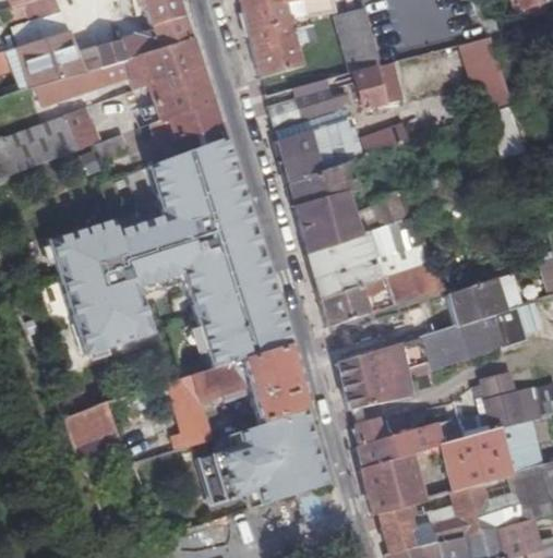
[(4,9),(23,3),(34,0),(0,0),(0,9),(0,10),(3,9),(4,9)]
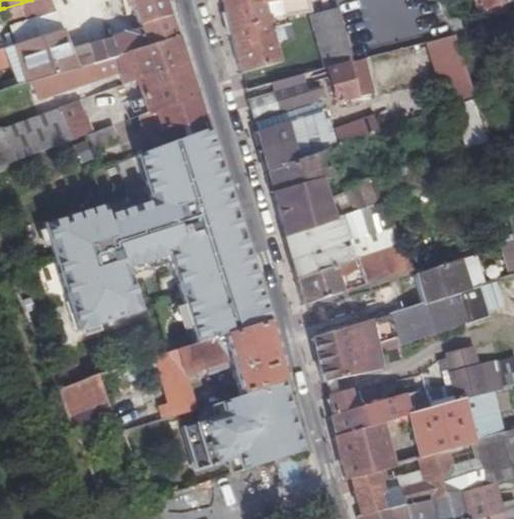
[(49,0),(31,0),(21,3),(24,14),(26,20),(54,11),(49,0)]
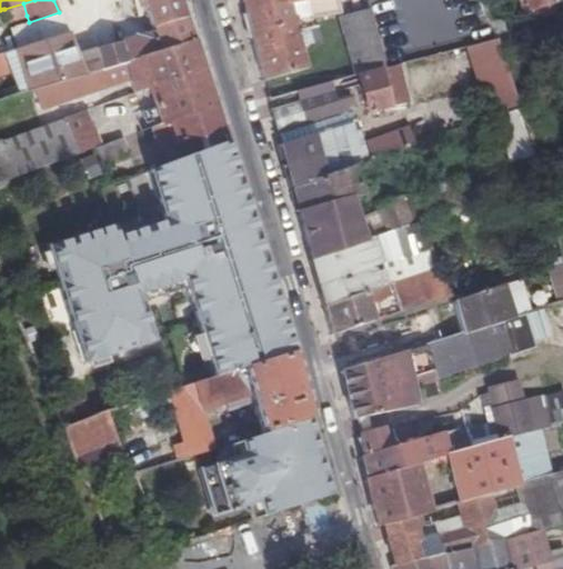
[(180,0),(144,0),(151,19),(184,11),(180,0)]
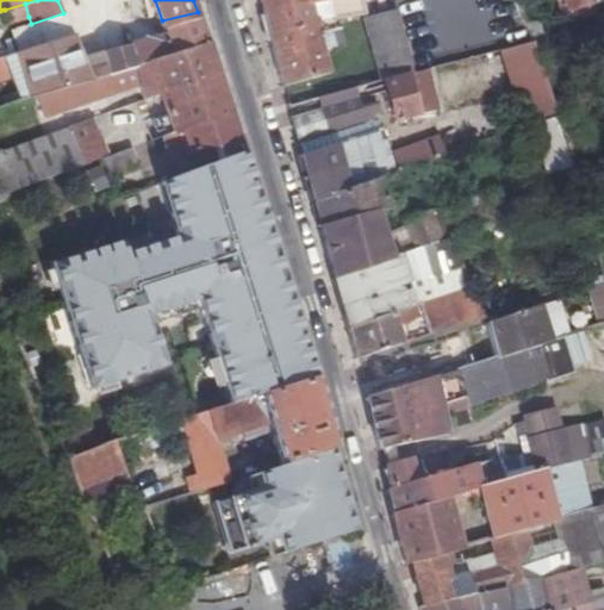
[(261,0),(263,11),(273,7),(304,0),(261,0)]
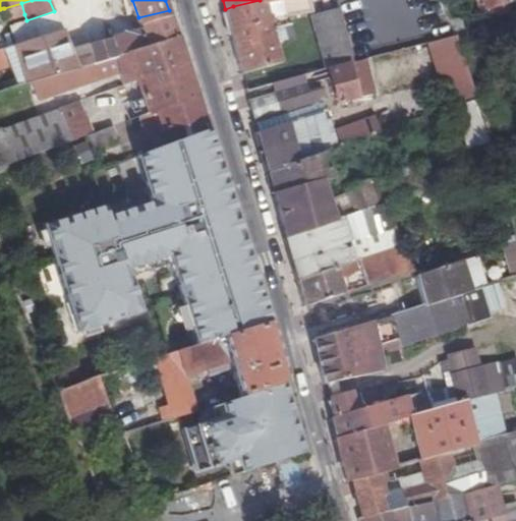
[(260,0),(233,6),(225,9),(232,37),(273,26),(265,0),(260,0)]
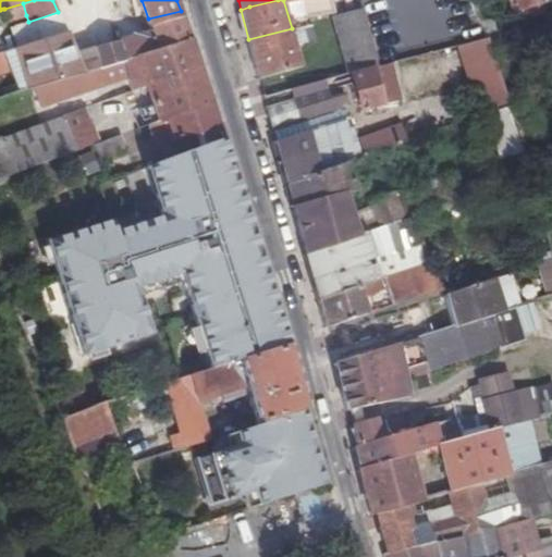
[(335,0),(299,0),(302,11),(303,14),(330,8),(330,3),(336,2),(335,0)]
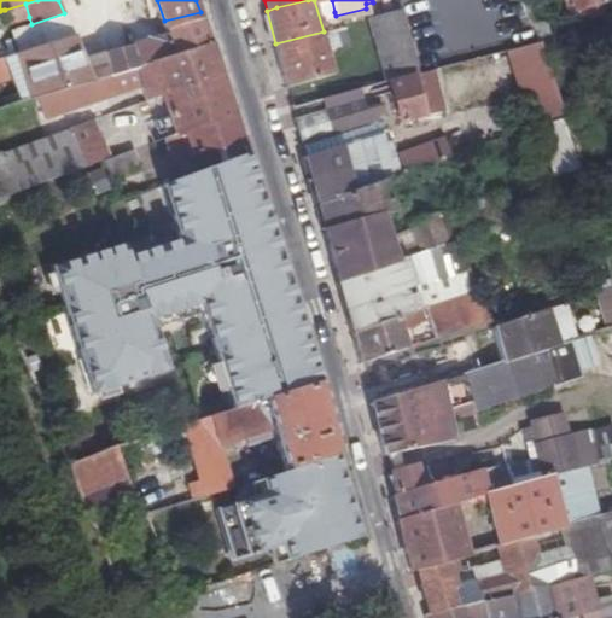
[(605,0),(564,0),(567,11),(582,7),(584,17),(600,12),(598,3),(605,0)]
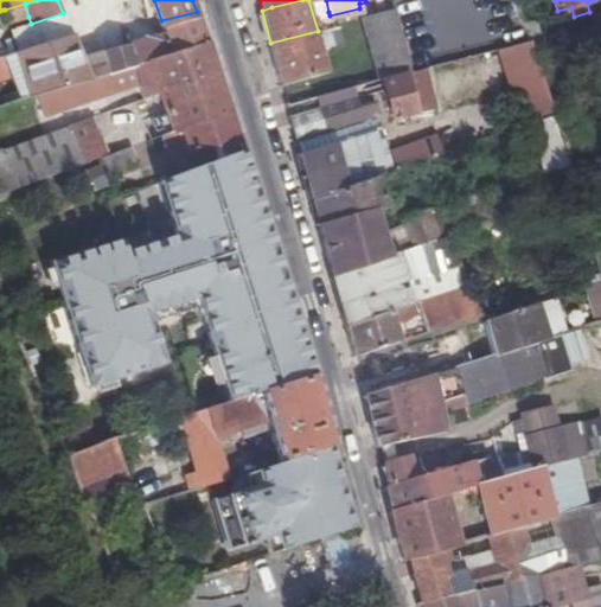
[(25,4),(5,10),(10,23),(29,17),(25,4)]
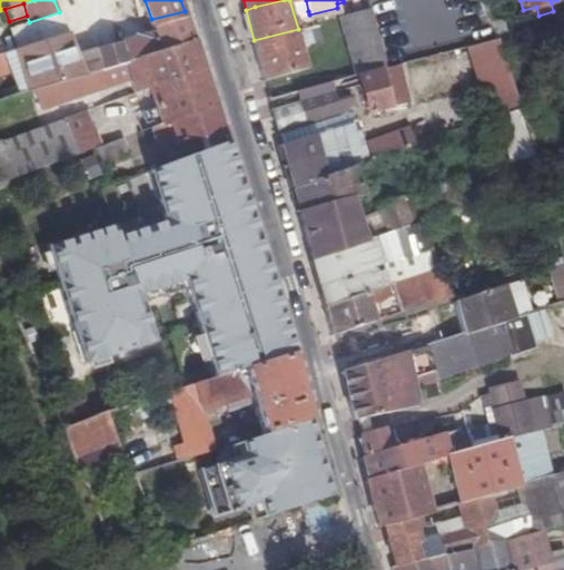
[(383,52),(370,5),(346,11),(360,75),(364,72),(387,67),(383,52)]
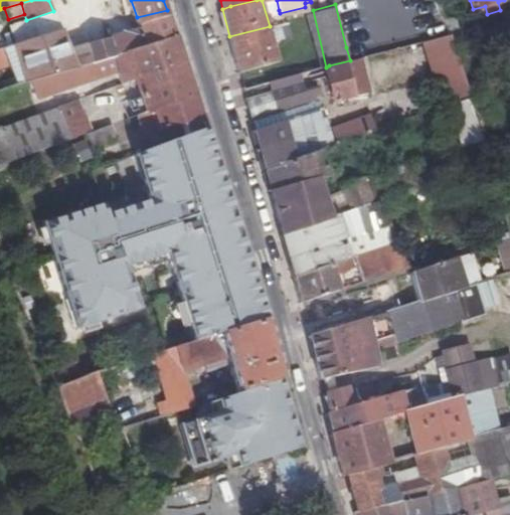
[(140,26),(113,34),(118,56),(176,41),(167,10),(137,17),(140,26)]
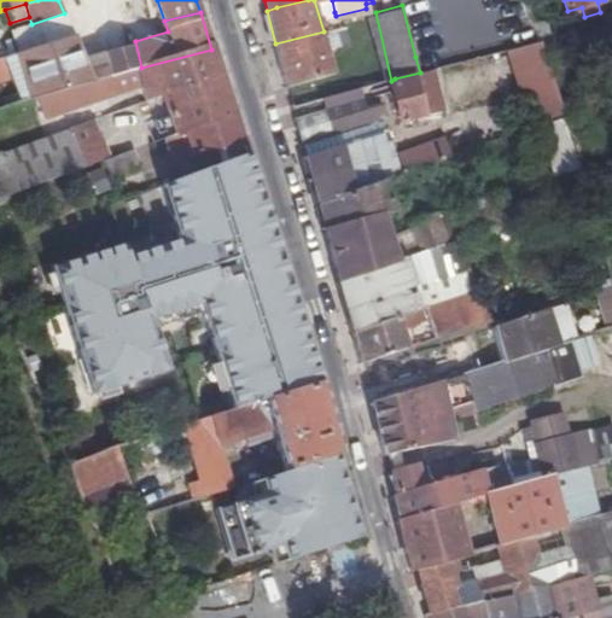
[(11,31),(18,53),(73,34),(64,13),(31,24),(12,31),(11,31)]
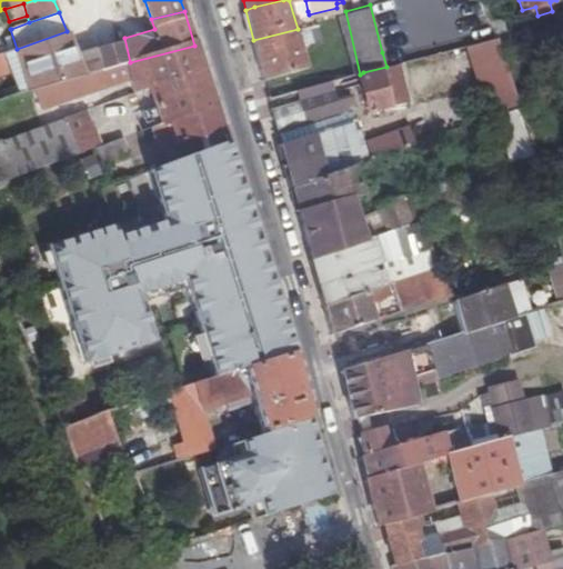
[(298,29),(253,40),(263,79),(308,68),(302,46),(313,42),(309,26),(298,29)]
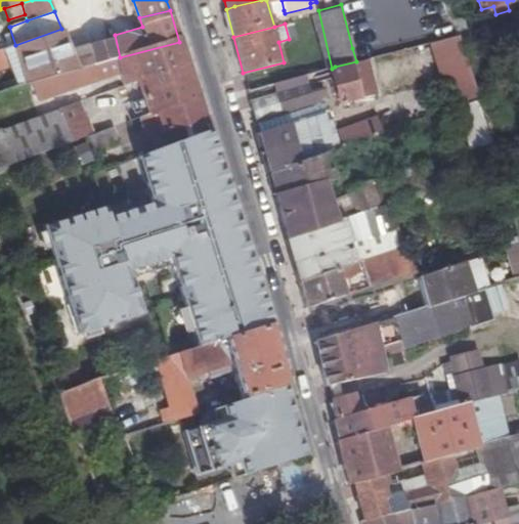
[(61,29),(15,45),(4,49),(11,69),(18,88),(42,81),(96,66),(90,43),(71,49),(61,29)]
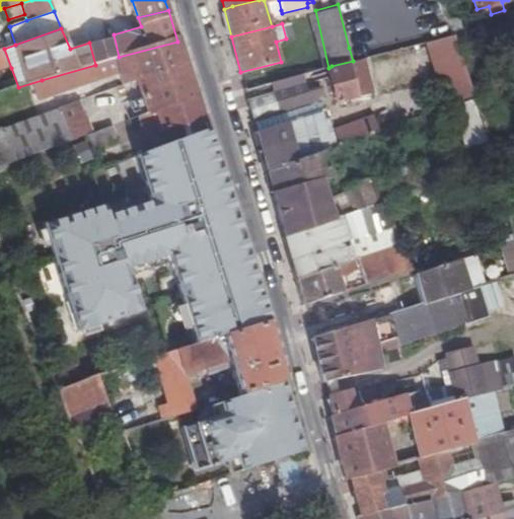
[(119,57),(114,34),(89,43),(95,65),(42,80),(44,86),(35,89),(39,98),(98,80),(98,75),(131,64),(134,75),(137,81),(186,65),(177,42),(119,57)]
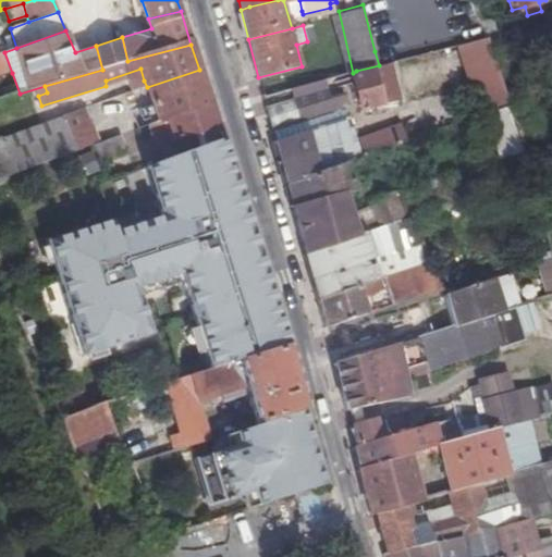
[(488,37),(464,44),(488,110),(494,108),(510,102),(490,42),(488,37)]
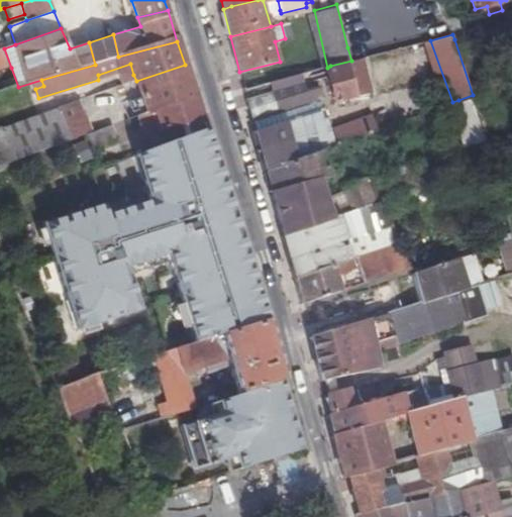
[(4,48),(0,49),(0,70),(11,68),(4,48)]
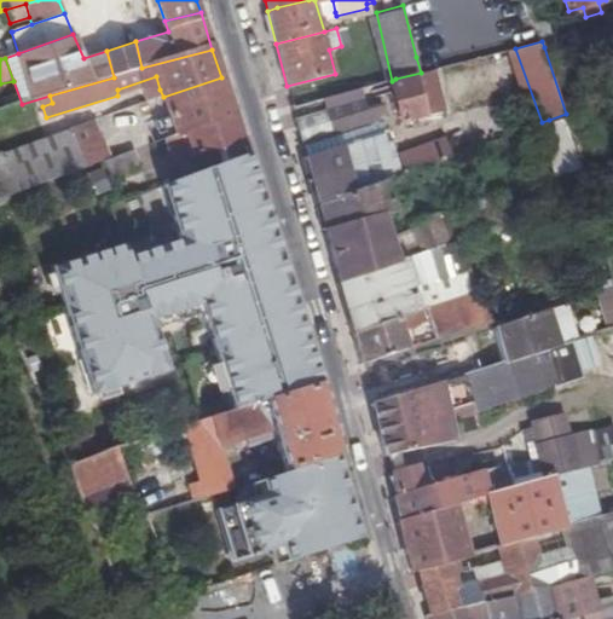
[(421,73),(395,79),(406,119),(447,106),(438,68),(421,73)]
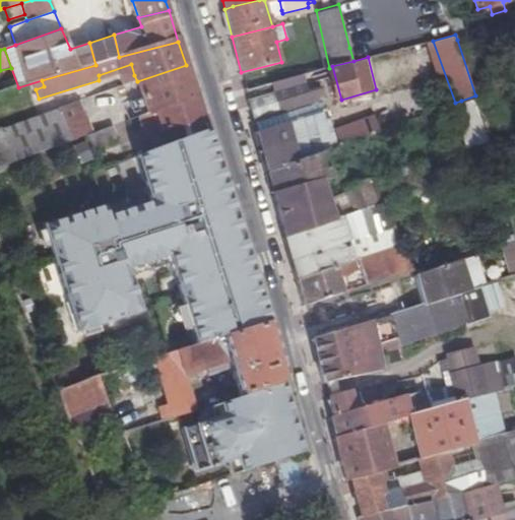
[(137,81),(147,115),(196,96),(186,65),(137,81)]
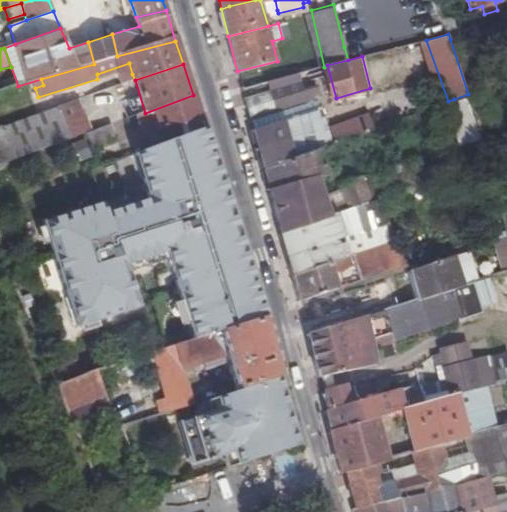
[(123,77),(125,84),(135,80),(132,74),(123,77)]
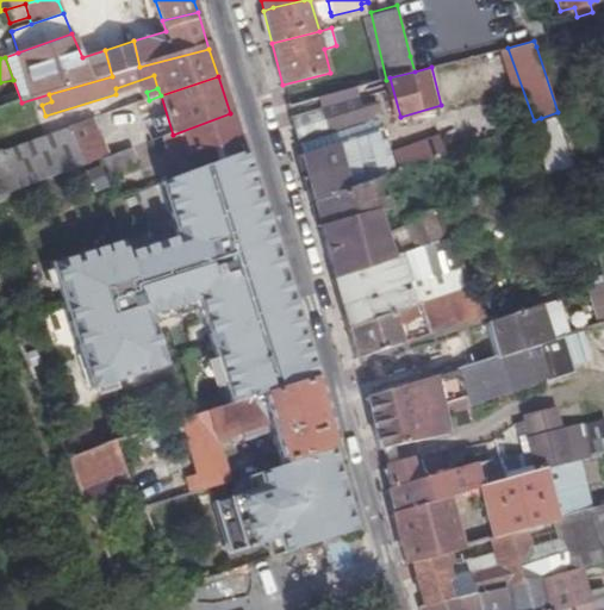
[(290,113),(316,106),(353,95),(352,88),(287,105),(290,113)]
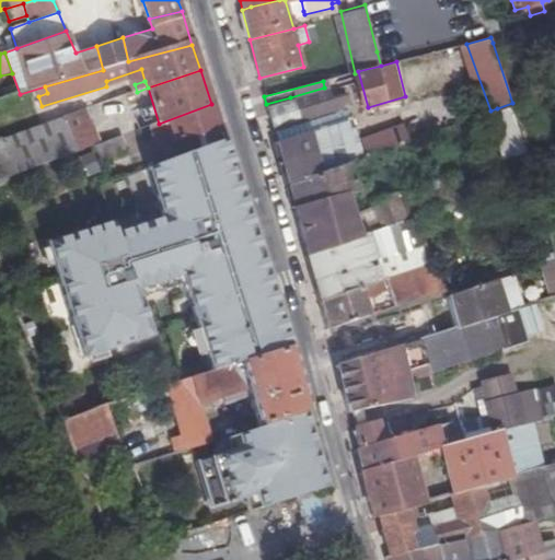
[(272,124),(288,182),(353,159),(381,149),(377,137),(360,142),(350,115),(349,114),(334,118),(330,106),(345,102),(347,101),(344,91),(326,96),(324,88),(290,97),(295,117),(272,124)]
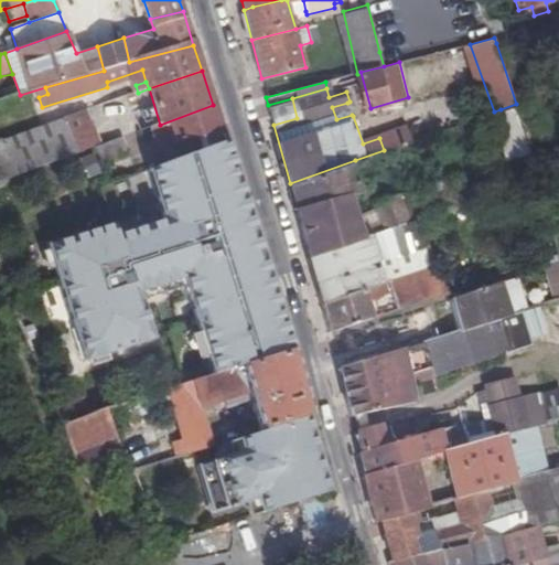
[(352,115),(347,103),(332,107),(336,119),(352,115)]
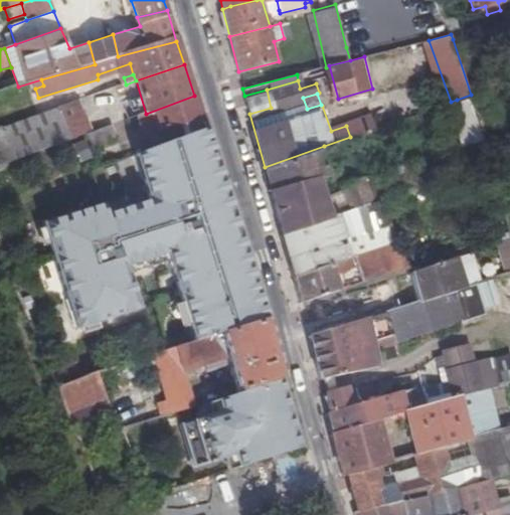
[(471,95),(457,100),(469,131),(481,127),(475,109),(471,95)]
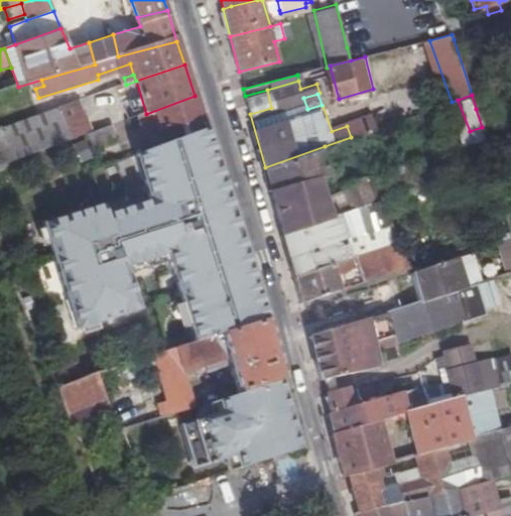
[(195,96),(146,114),(140,116),(147,134),(180,123),(185,136),(206,128),(195,96)]
